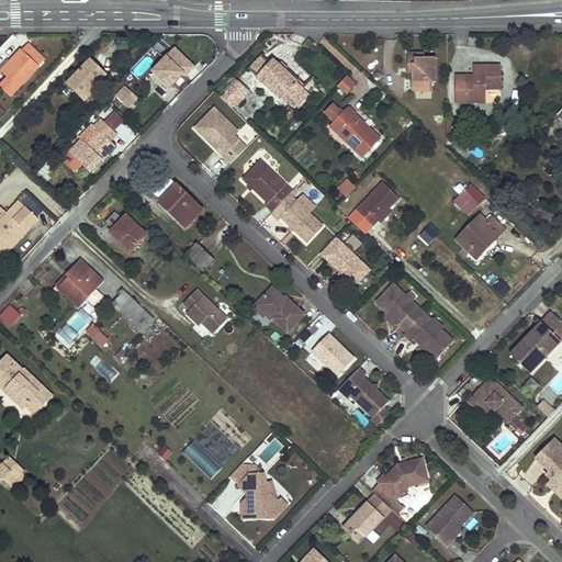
[(45,60),(29,45),(22,53),(20,51),(10,63),(2,71),(9,78),(1,87),(11,97),(45,60)]
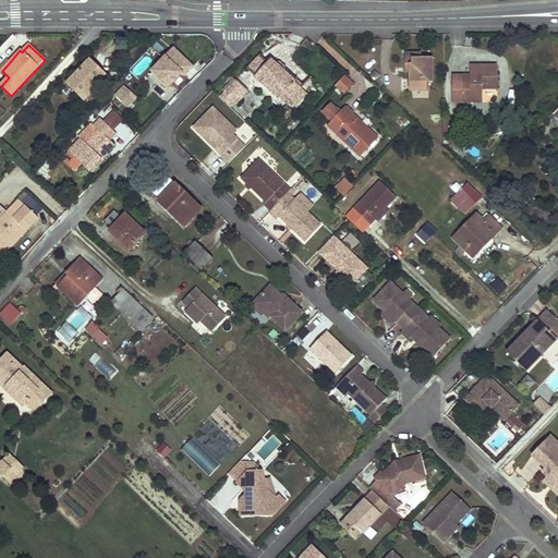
[(193,68),(174,48),(152,71),(160,79),(162,76),(171,84),(182,73),(184,75),(193,68)]
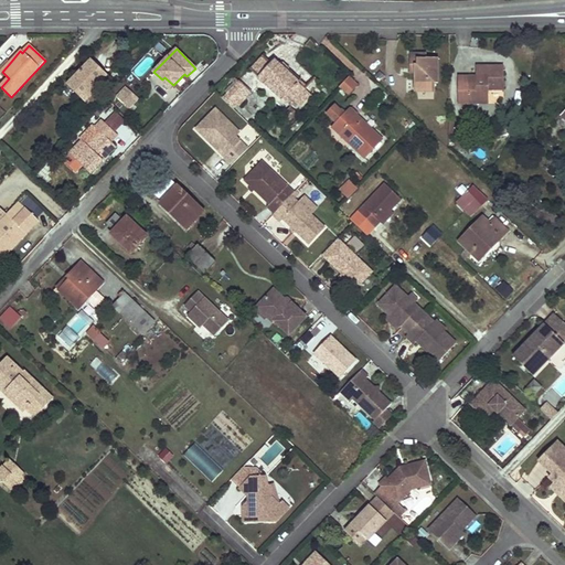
[(426,54),(411,54),(409,73),(415,73),(415,59),(427,59),(426,54)]
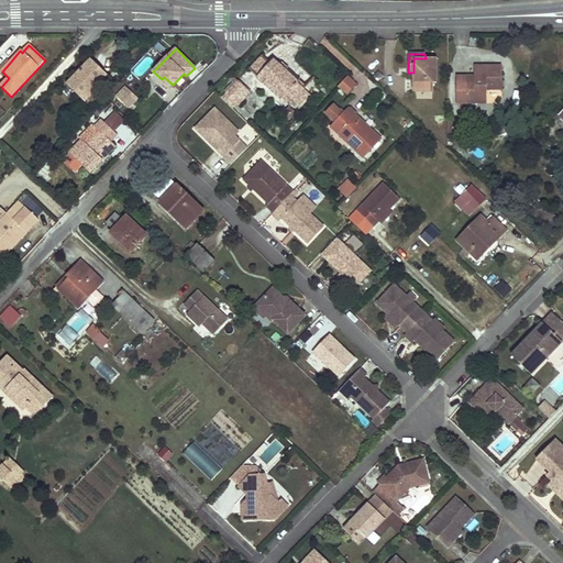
[(256,79),(268,66),(261,58),(249,72),(256,79)]
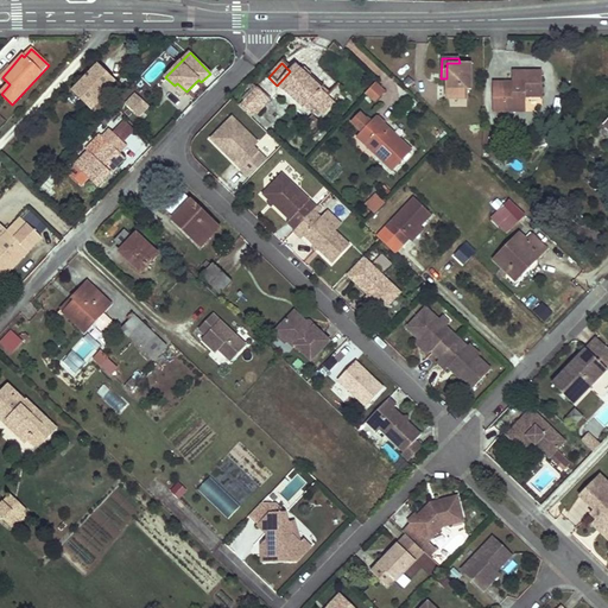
[(460,63),(447,63),(447,78),(445,96),(469,96),(469,88),(472,88),(472,63),(460,63)]
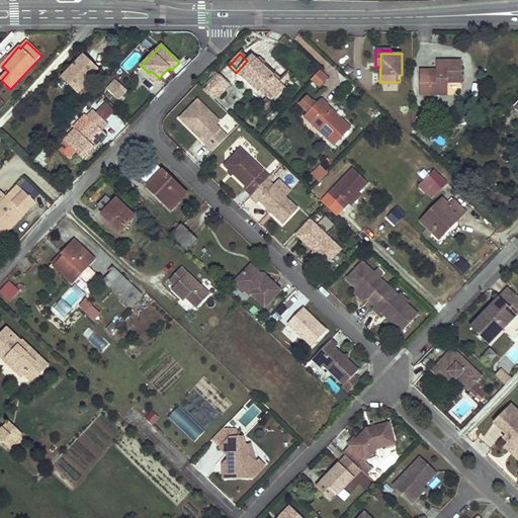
[(9,58),(7,56),(0,62),(0,63),(2,66),(9,58)]
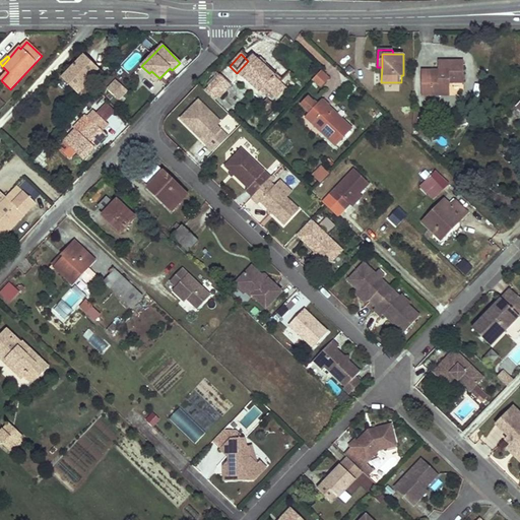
[(91,63),(83,56),(63,77),(79,92),(96,73),(88,66),(91,63)]
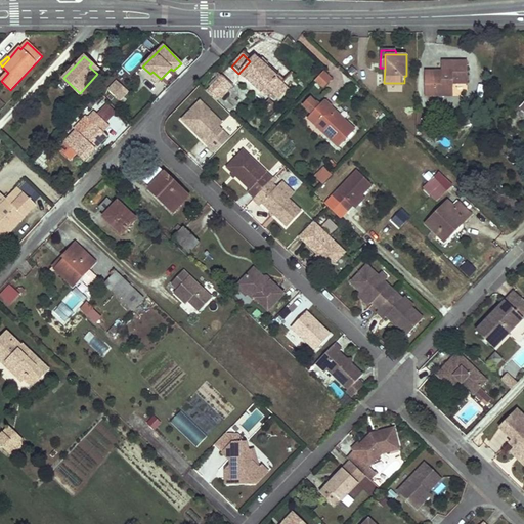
[(258,62),(253,58),(250,61),(238,74),(237,75),(244,81),(250,74),(265,89),(271,95),(274,93),(278,97),(285,91),(285,87),(281,84),(284,82),(266,66),(263,68),(258,62)]
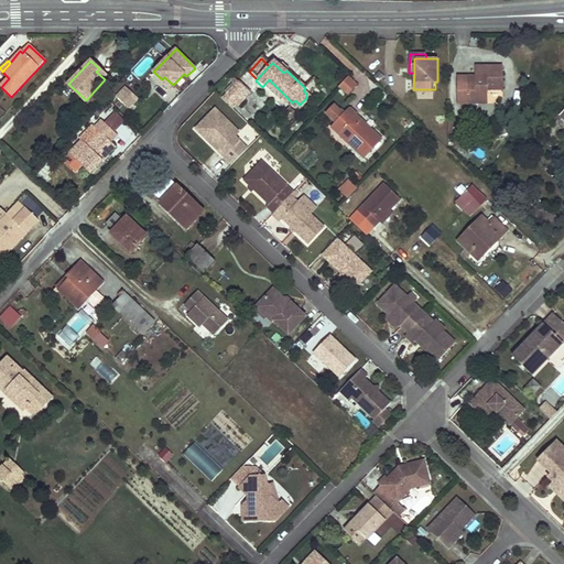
[(476,76),(468,76),(468,102),(489,102),(489,90),(503,89),(503,66),(480,66),(480,76),(476,76)]
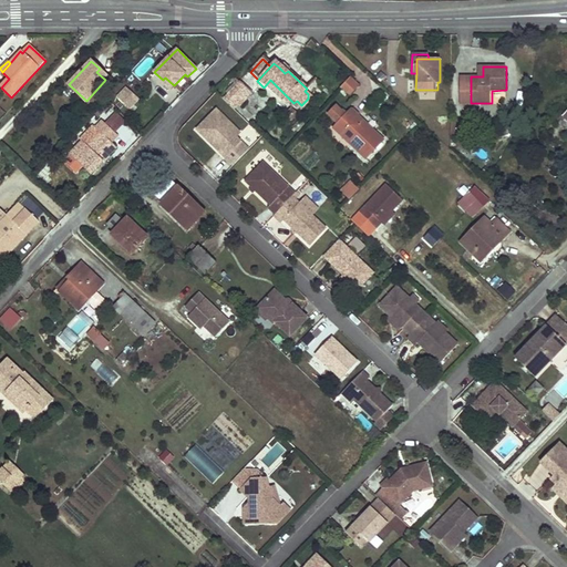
[(109,78),(100,69),(96,72),(105,80),(109,78)]
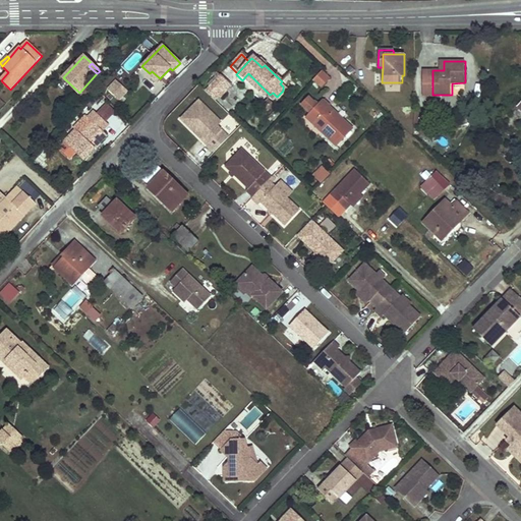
[(160,78),(152,71),(150,73),(158,81),(160,78)]
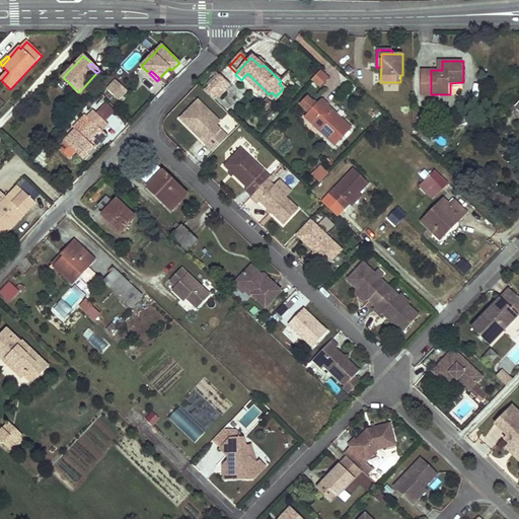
[(328,79),(320,71),(311,81),(319,88),(328,79)]
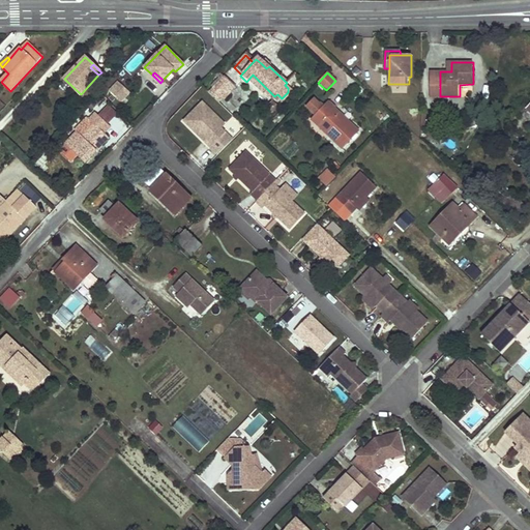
[(253,75),(246,82),(262,96),(268,90),(253,75)]
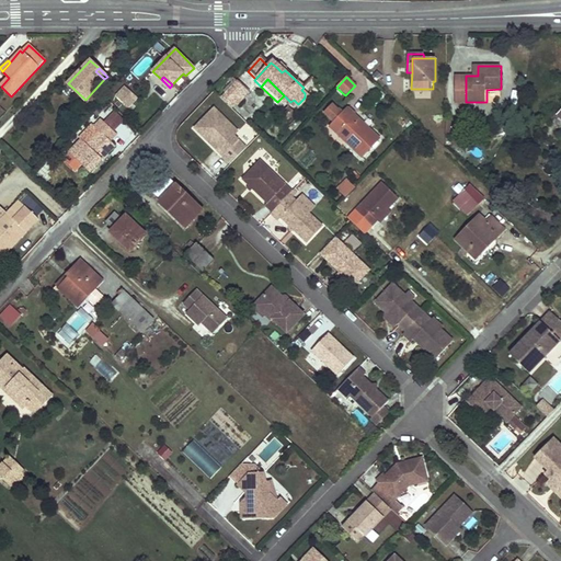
[(251,91),(239,80),(227,93),(239,104),(251,91)]
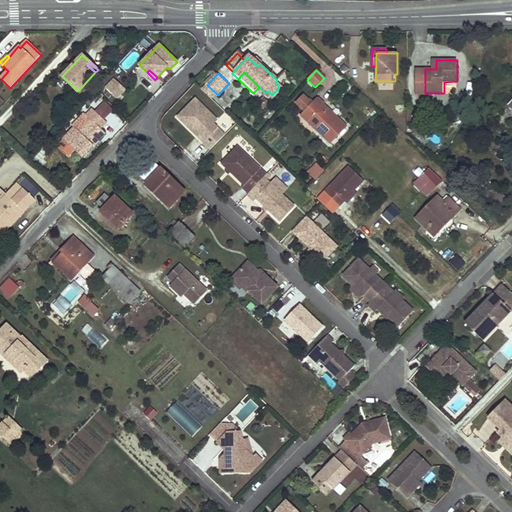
[(119,84),(112,91),(118,97),(125,89),(119,84)]
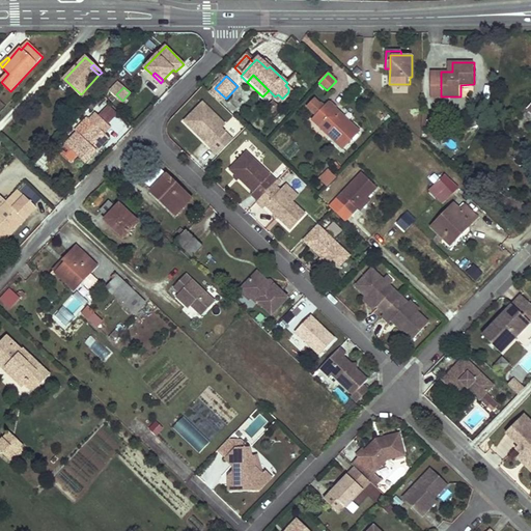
[(320,103),(327,100),(322,91),(315,94),(320,103)]
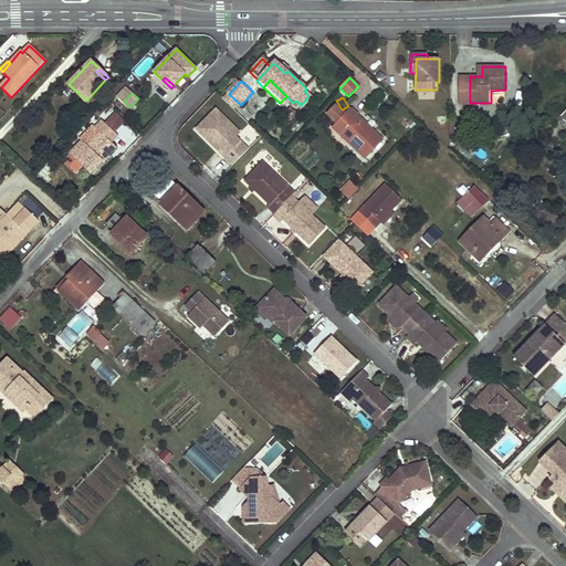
[(230,166),(250,147),(238,135),(241,132),(217,105),(194,127),(230,166)]
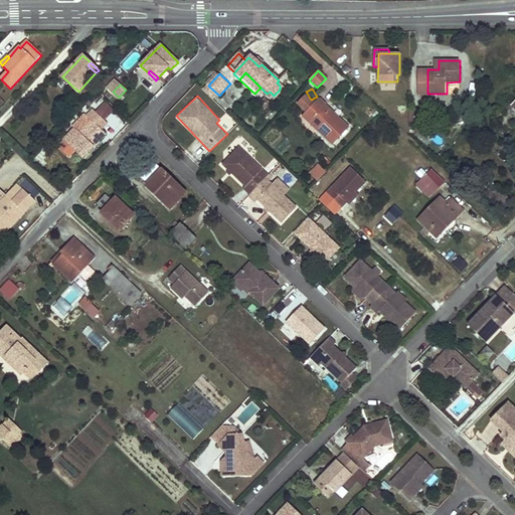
[(348,128),(319,100),(309,111),(314,117),(309,122),(318,131),(326,138),(333,144),(348,128)]
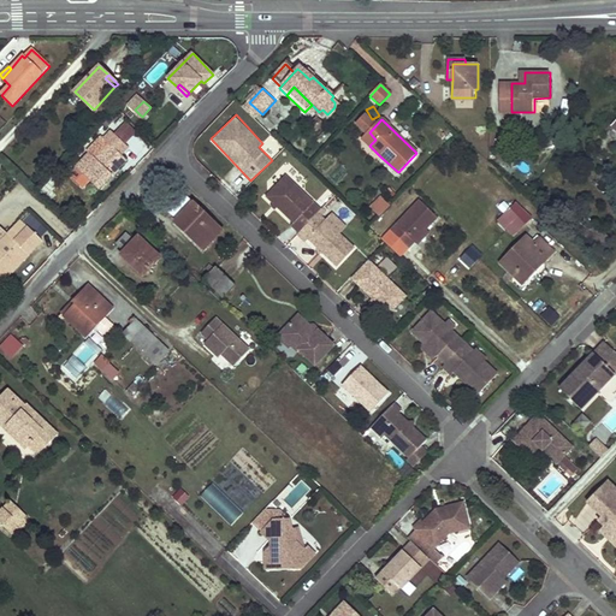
[(131,146),(114,130),(107,137),(112,142),(99,157),(84,171),(101,187),(116,172),(112,170),(118,164),(120,167),(130,158),(124,153),(131,146)]
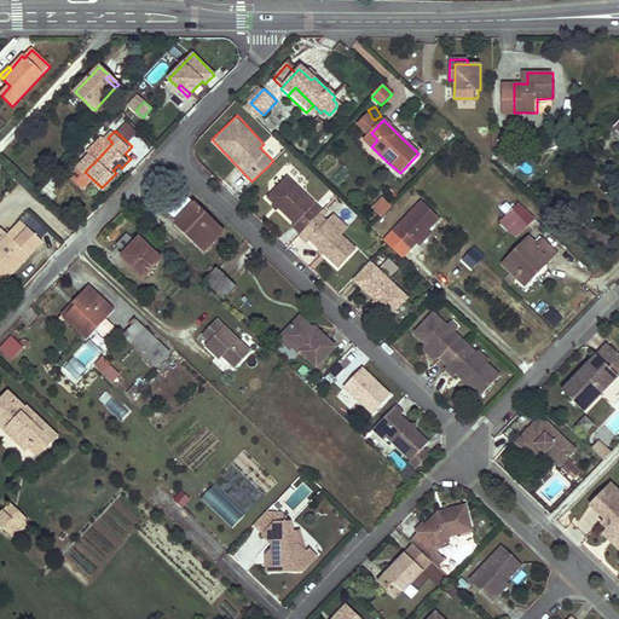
[(377,140),(371,133),(364,140),(371,146),(377,140)]
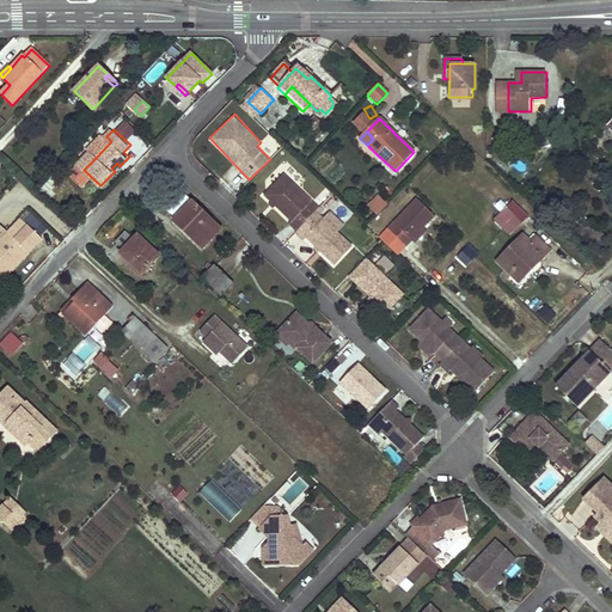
[(84,170),(98,155),(92,151),(79,164),(84,170)]
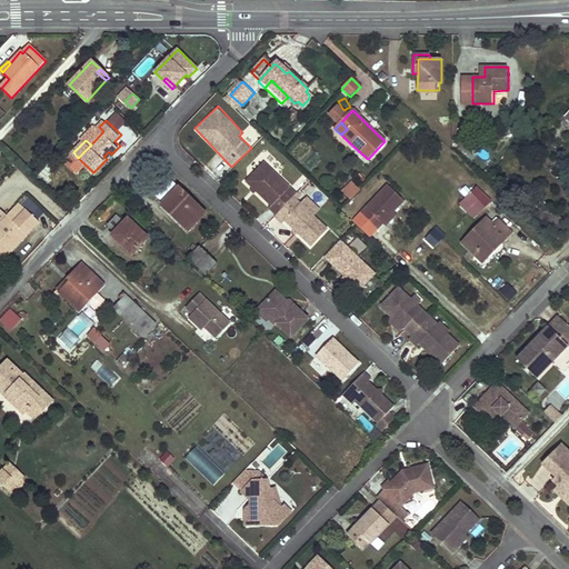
[(220,177),(232,167),(227,160),(215,171),(220,177)]
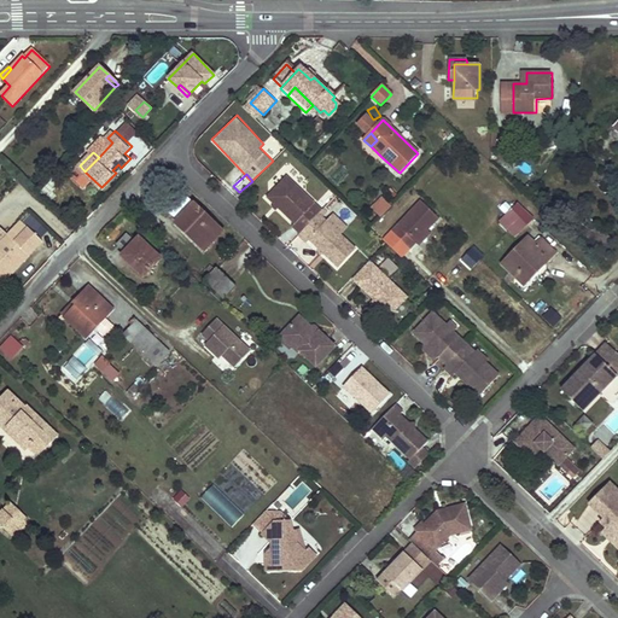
[(324,213),(289,180),(269,199),(297,226),(295,228),(302,235),(308,228),(320,216),(324,213)]
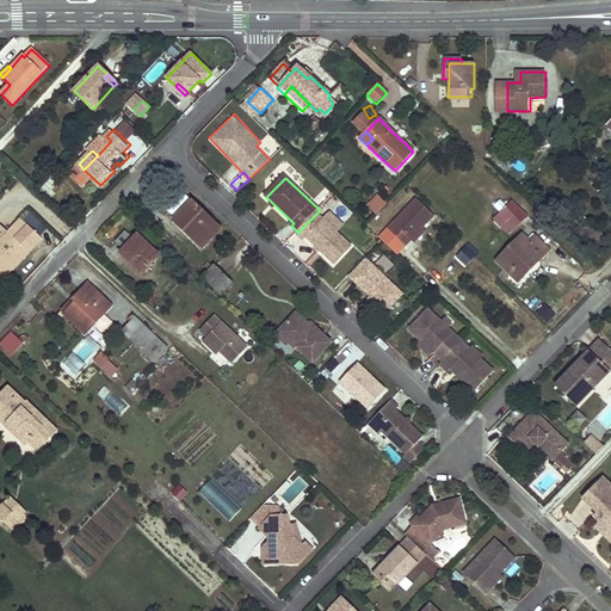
[(376,192),(365,205),(376,215),(387,202),(376,192)]
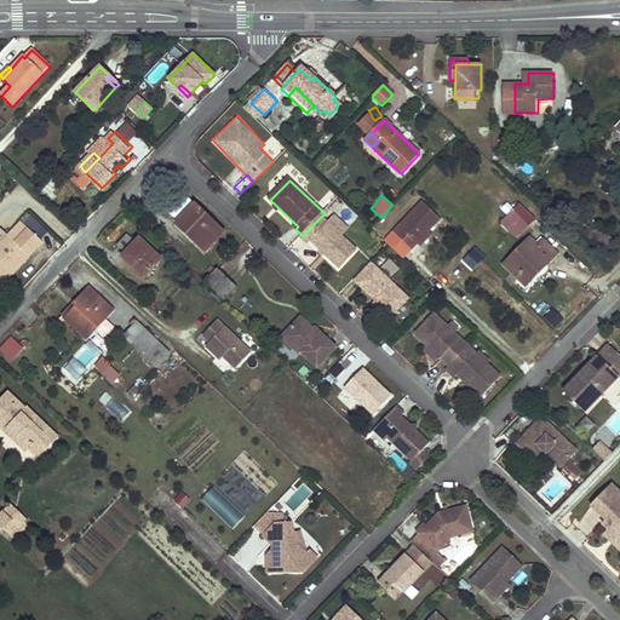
[(423,202),(394,233),(411,250),(440,219),(423,202)]
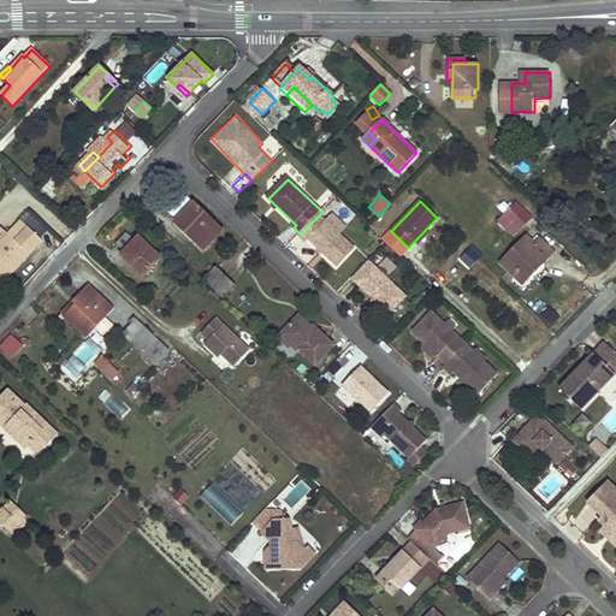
[(533,218),(517,201),(504,214),(508,219),(503,225),(514,236),(533,218)]
